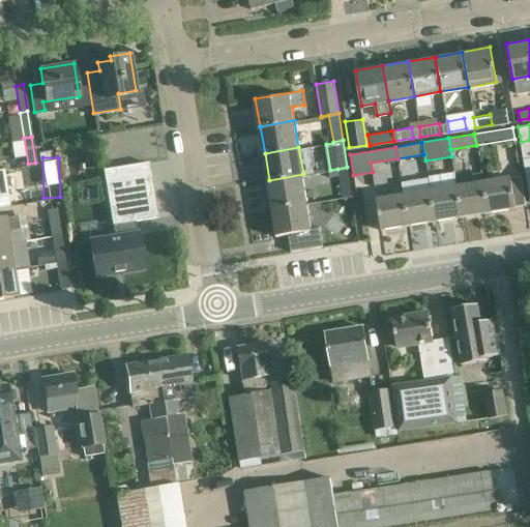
[(116,235),(89,240),(95,274),(144,266),(138,232),(137,232),(135,220),(158,216),(149,162),(104,169),(113,224),(114,224),(116,235)]
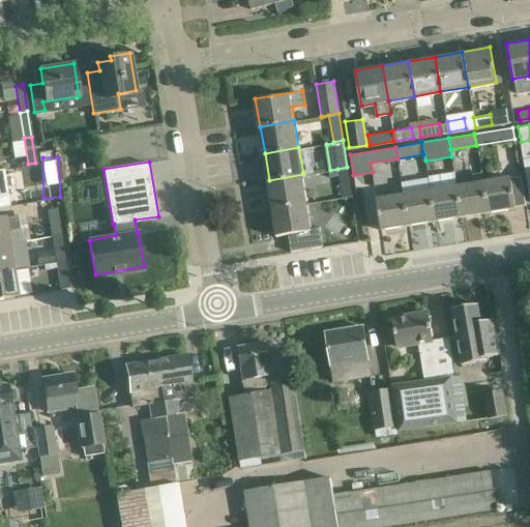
[(342,196),(352,194),(347,167),(337,169),(342,196)]
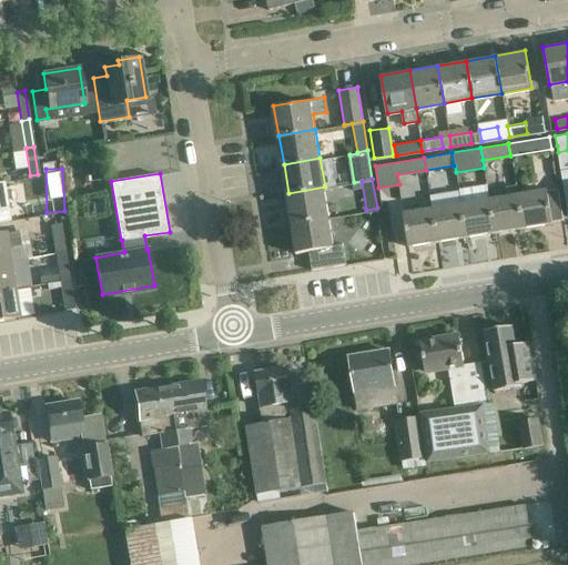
[(521,225),(515,184),(505,185),(506,194),(488,198),(494,230),(521,225)]
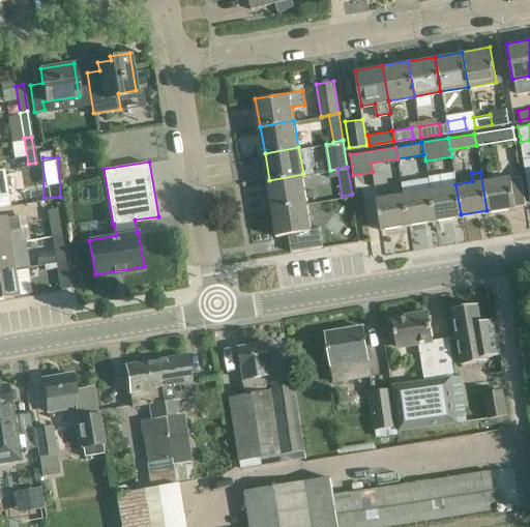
[(480,172),(487,210),(513,206),(508,175),(482,179),(481,172),(480,172)]
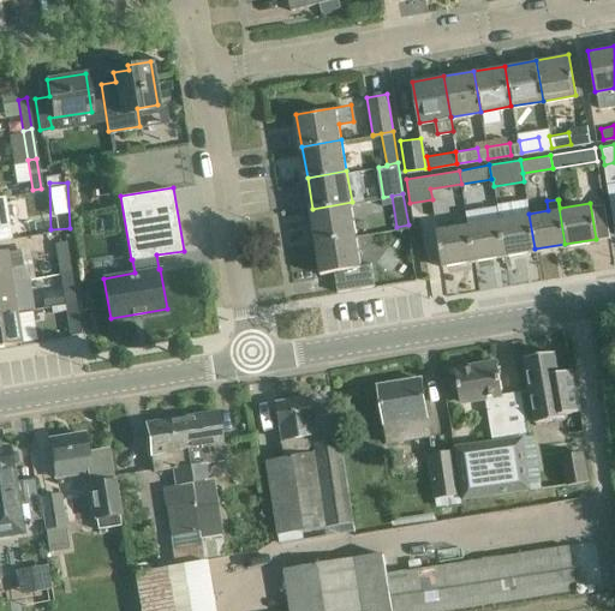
[(317,240),(357,233),(352,202),(312,209),(317,240)]
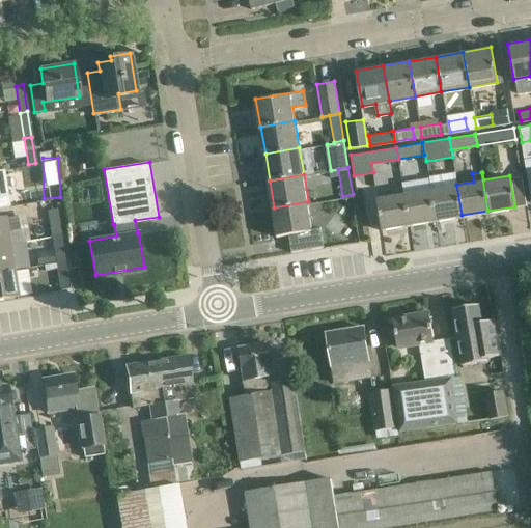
[(462,215),(456,185),(429,189),(435,220),(462,215)]
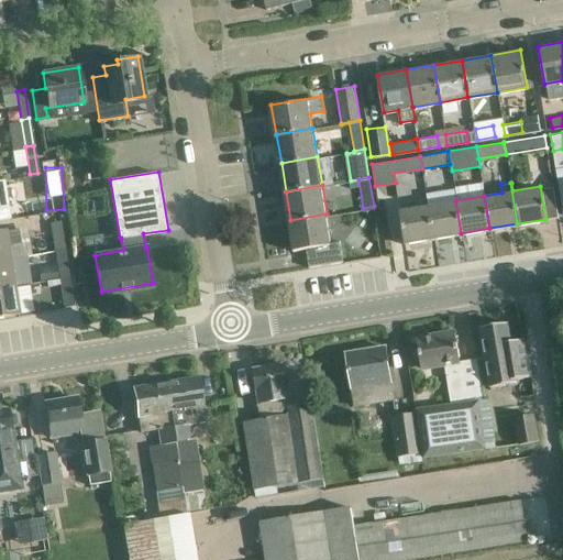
[(455,200),(428,205),(433,238),(461,233),(455,200)]
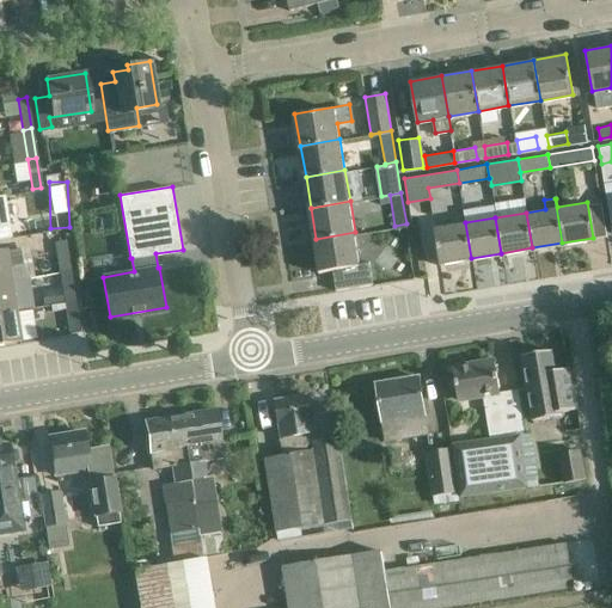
[(440,263),(471,258),(465,222),(434,227),(440,263)]
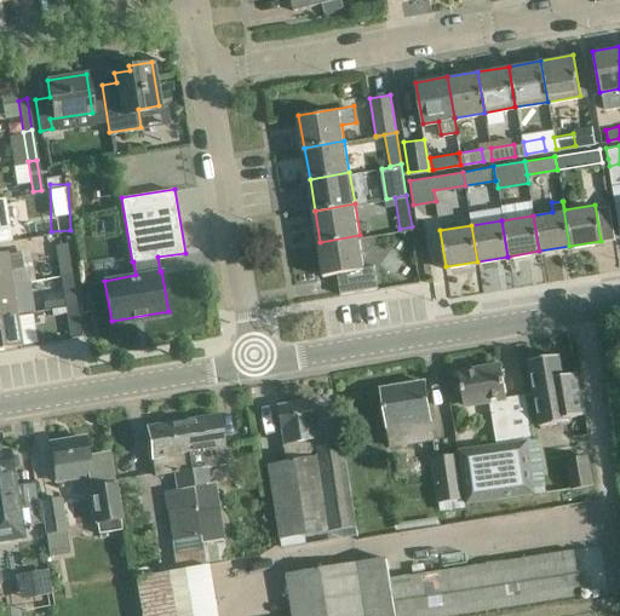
[(320,242),(326,274),(337,271),(340,293),(378,287),(374,265),(366,266),(360,235),(320,242)]
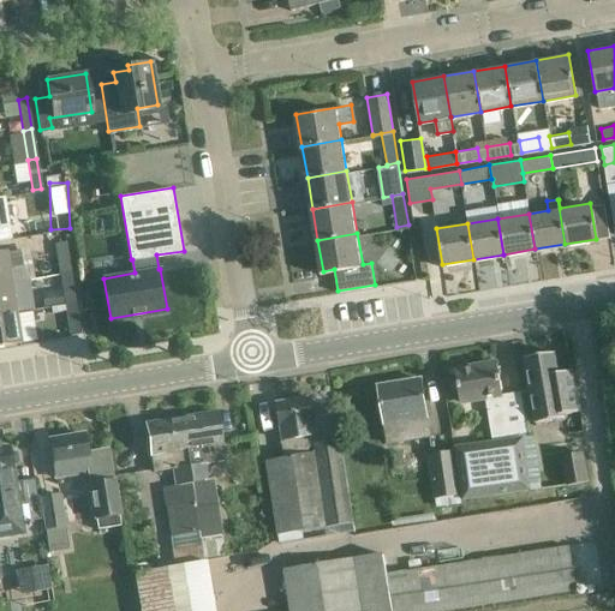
[(59,274),(70,271),(65,240),(54,243),(59,274)]
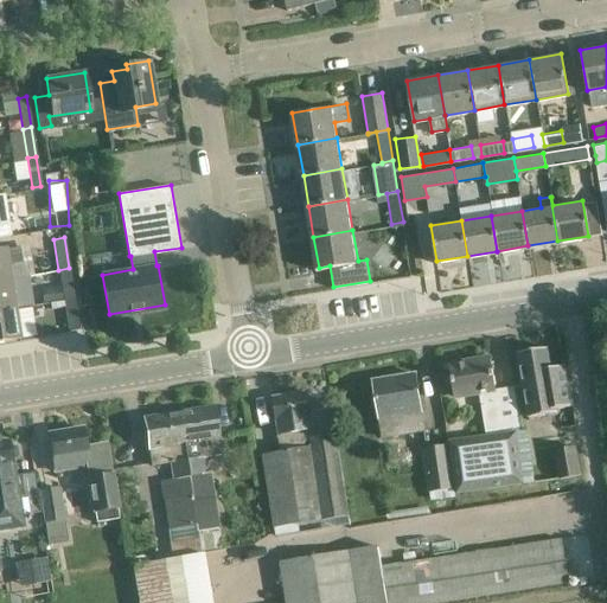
[(0,278),(11,278),(8,263),(23,261),(20,245),(0,248),(0,278)]
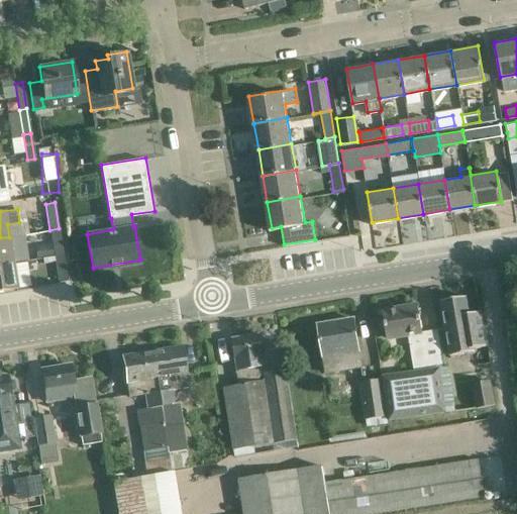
[(59,228),(49,230),(54,254),(63,253),(59,228)]
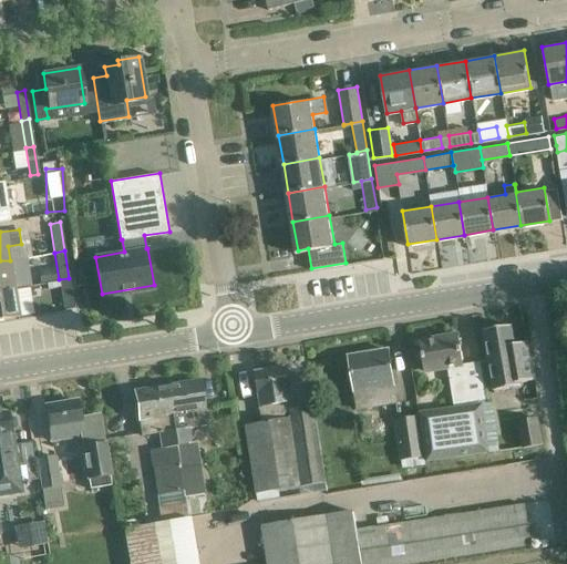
[(10,260),(0,260),(0,289),(23,286),(21,269),(11,272),(10,260)]
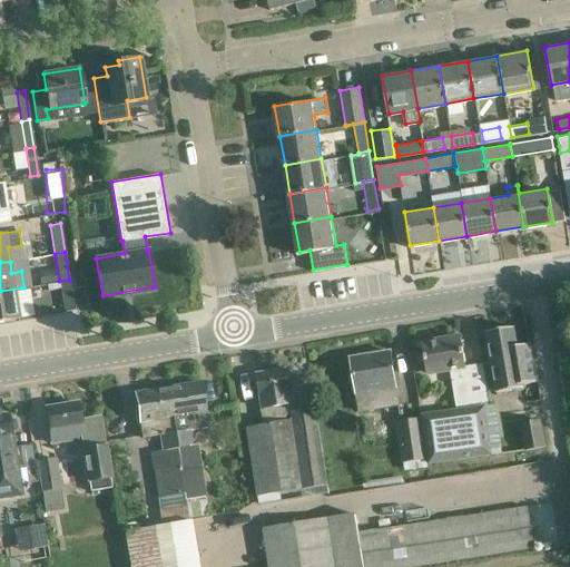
[(69,280),(59,281),(64,306),(74,304),(69,280)]
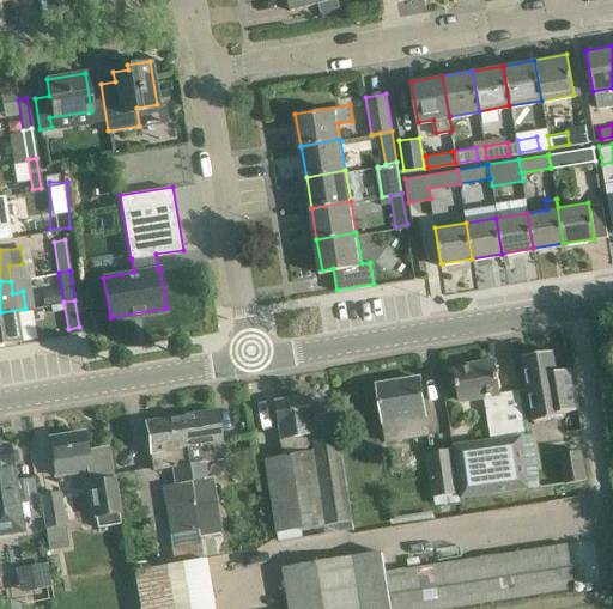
[(28,308),(25,309),(0,312),(0,343),(24,340),(23,328),(28,327),(26,315),(29,315),(28,308)]
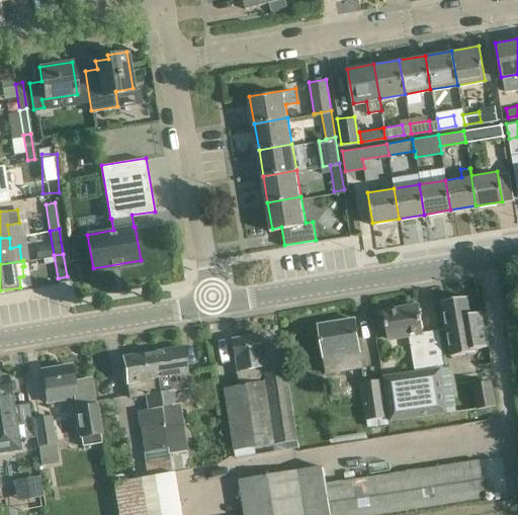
[(475,350),(473,346),(487,344),(482,311),(468,313),(465,296),(442,301),(451,353),(475,350)]
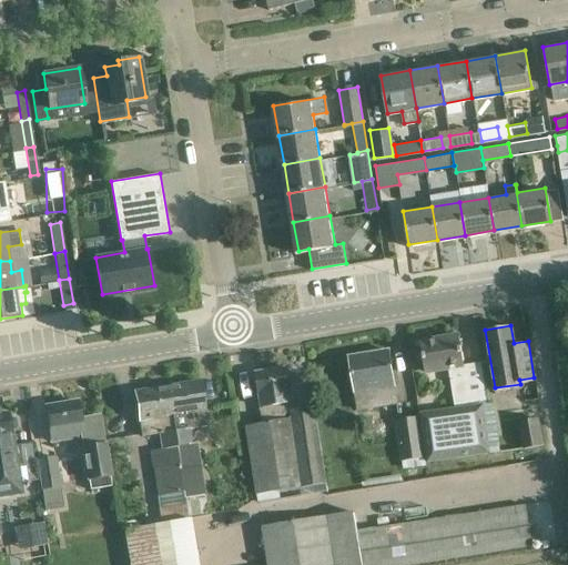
[(455,405),(488,401),(482,361),(464,363),(458,333),(419,340),(425,370),(448,366),(455,405)]
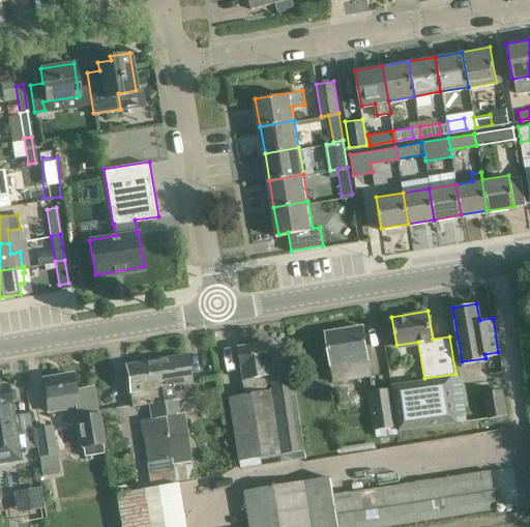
[(325,330),(330,364),(333,380),(371,374),(367,358),(362,324),(325,330)]
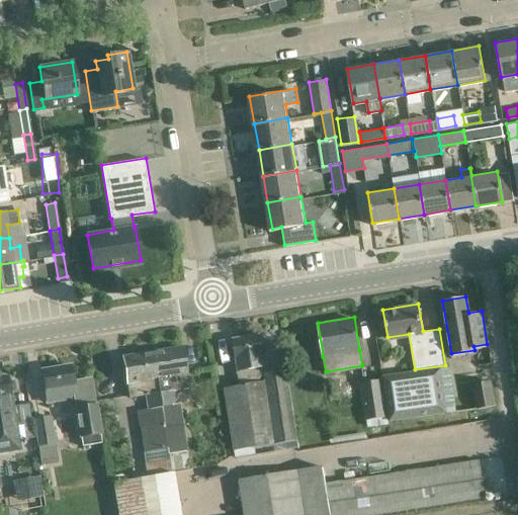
[(264,350),(262,333),(233,337),(240,383),(225,387),(234,449),(235,448),(236,455),(256,451),(255,445),(296,438),(285,367),(280,368),(276,348),(264,350)]
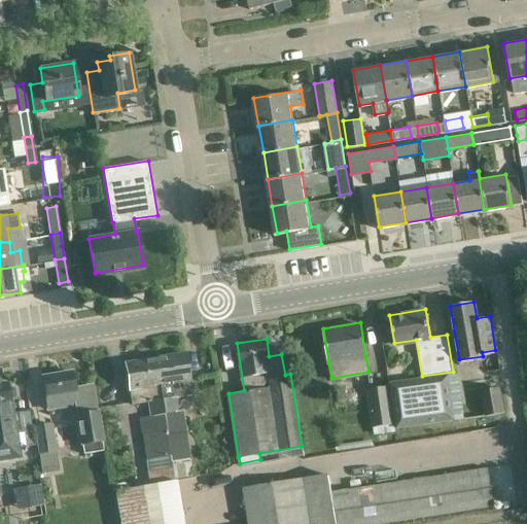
[(167,433),(175,478),(192,475),(189,457),(180,458),(176,431),(185,430),(182,409),(177,410),(175,395),(190,393),(188,380),(189,380),(184,352),(152,357),(167,433)]
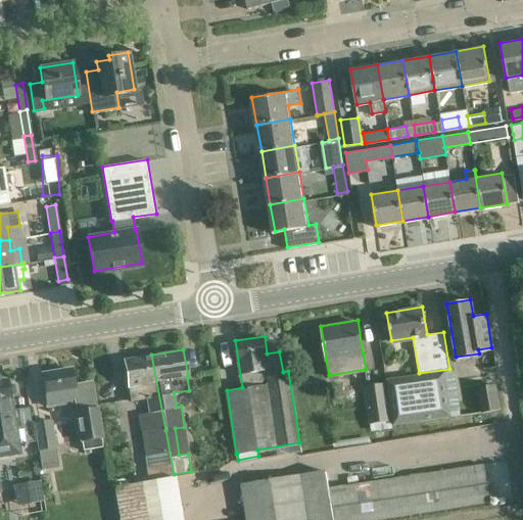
[(165,430),(151,355),(124,359),(128,386),(130,399),(145,396),(147,412),(137,414),(146,478),(174,474),(165,430)]
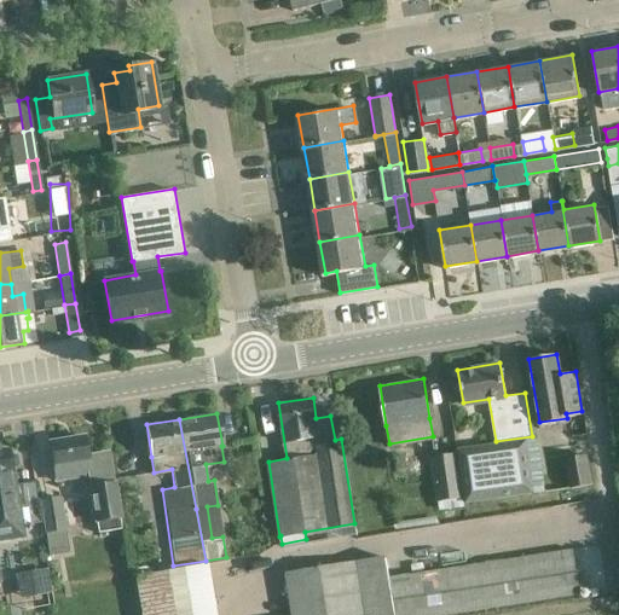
[(120,528),(113,481),(108,451),(87,453),(85,434),(50,440),(56,479),(87,473),(90,485),(97,531),(120,528)]
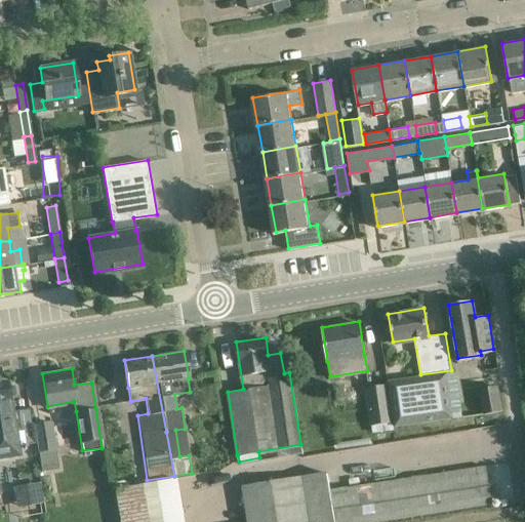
[(451,370),(420,374),(389,379),(397,427),(463,415),(455,369),(451,370)]
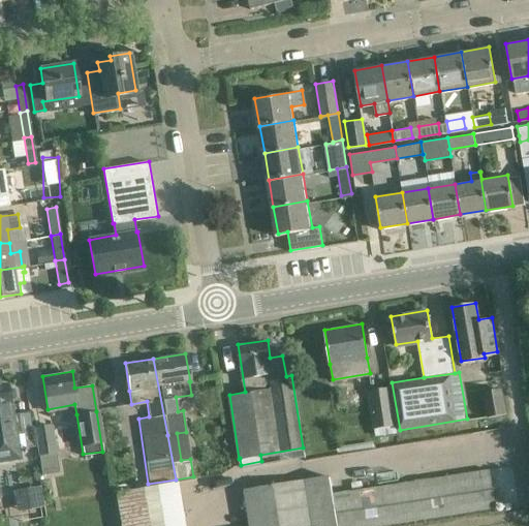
[(0,461),(20,459),(18,449),(35,445),(29,410),(11,413),(9,400),(12,399),(14,396),(13,388),(10,385),(7,387),(6,382),(0,382),(0,461)]
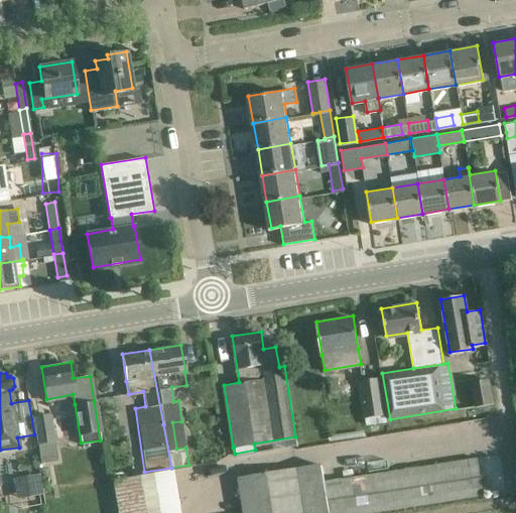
[(381,376),(358,380),(364,417),(387,414),(381,376)]
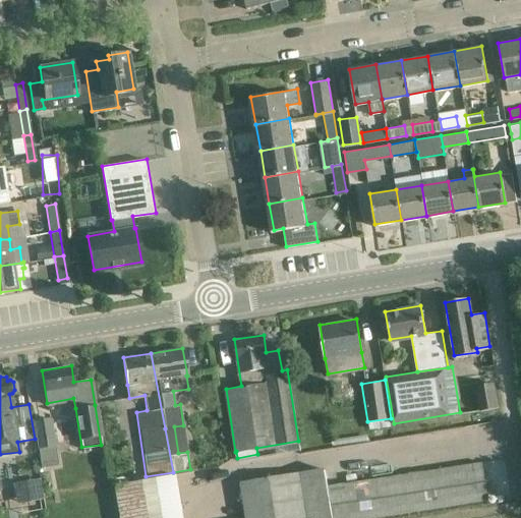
[(494,382),(475,385),(479,410),(498,407),(494,382)]
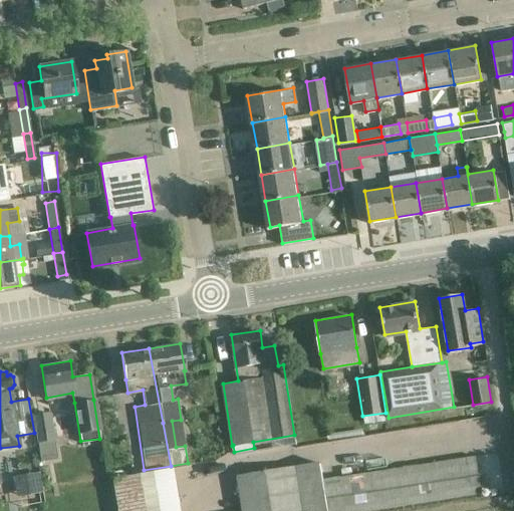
[(49,412),(32,415),(37,442),(54,439),(49,412)]
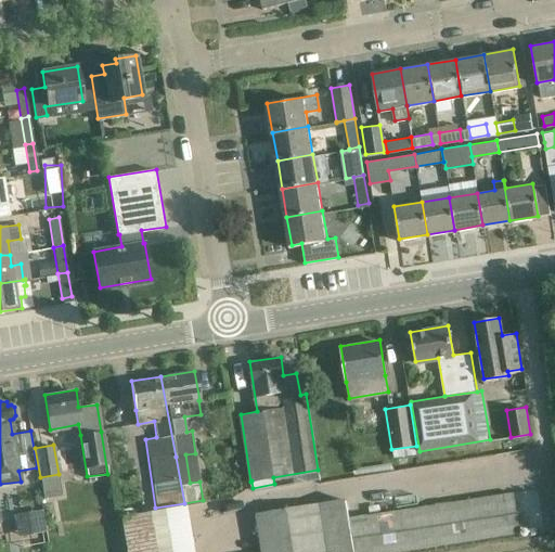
[(513,490),(348,515),(345,498),(318,501),(254,512),(260,551),(382,551),(520,530),(513,490)]
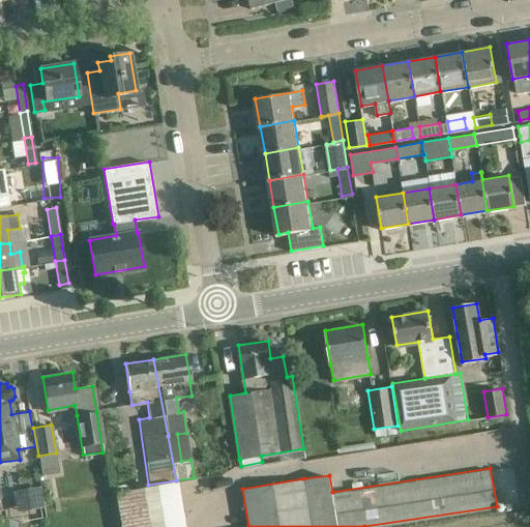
[(186,526),(180,481),(116,490),(120,526),(186,526)]
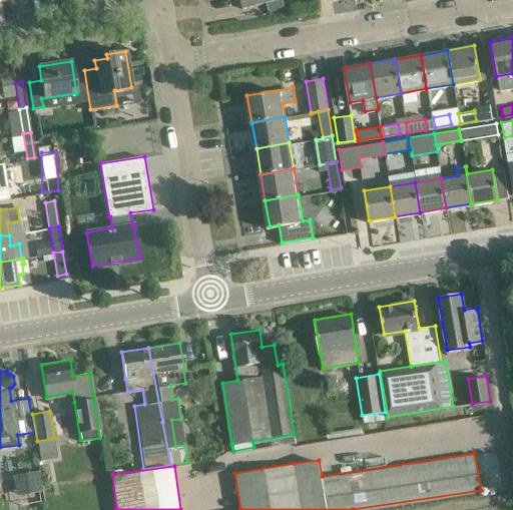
[(18,493),(43,488),(39,470),(15,474),(18,493)]
